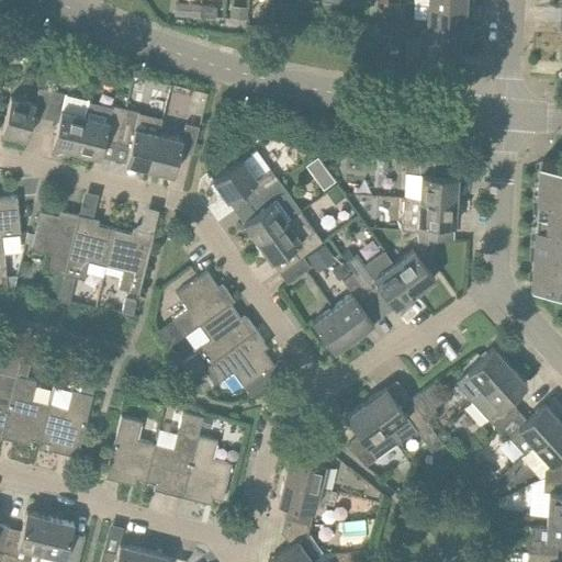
[(176,14),(199,17),(199,7),(177,6),(176,14)]
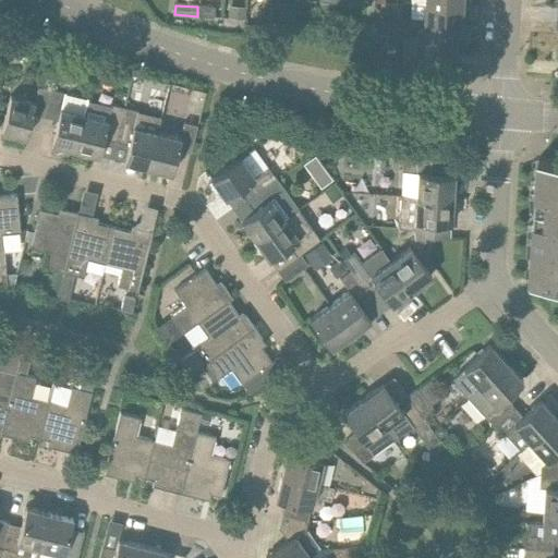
[(199,15),(199,17),(214,17),(214,7),(199,5),(199,15)]
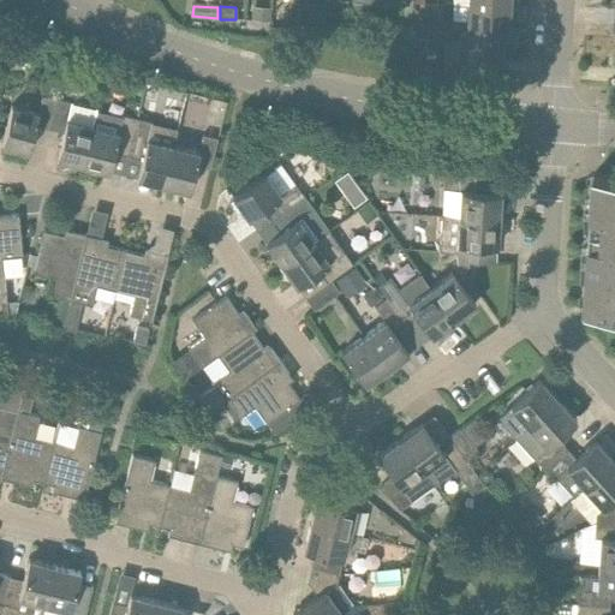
[(484,35),(502,36),(508,36),(509,10),(467,6),(467,22),(452,21),(452,29),(484,31),(484,35)]
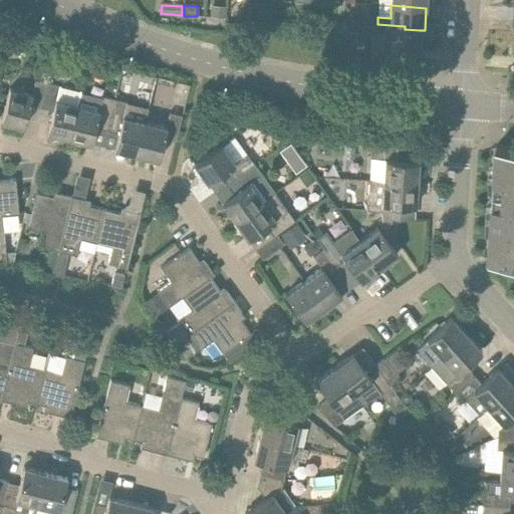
[(250,6),(249,25),(270,26),(271,7),(250,6)]
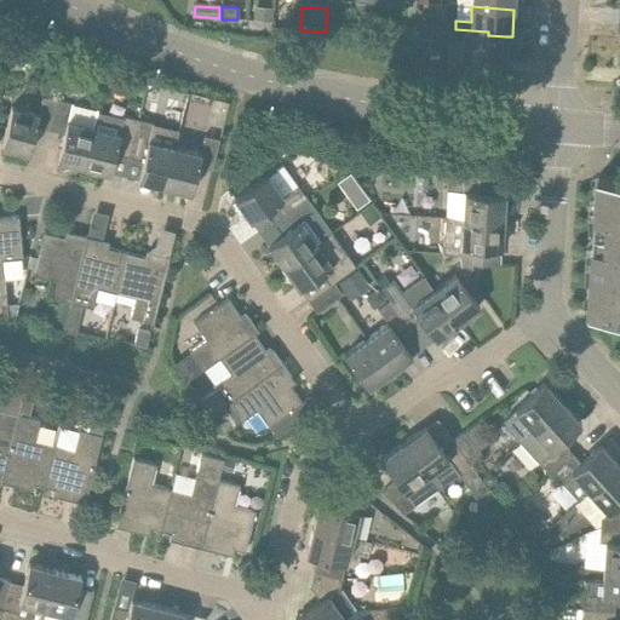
[(464,42),(463,59),(504,63),(506,36),(488,35),(488,32),(455,29),(455,30),(449,30),(448,41),(464,42)]
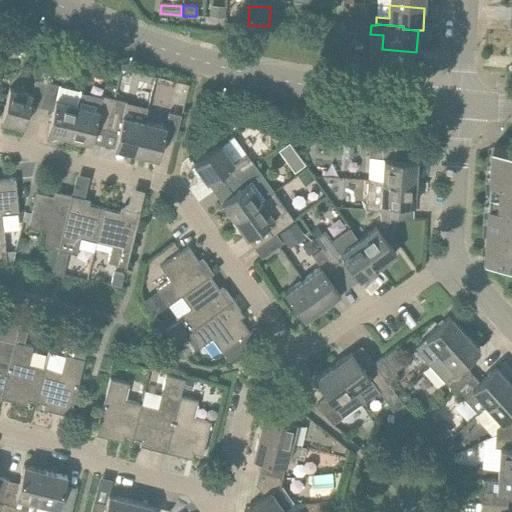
[(29,106),(41,108),(47,83),(35,80),(31,95),(9,89),(2,121),(24,127),(29,106)]
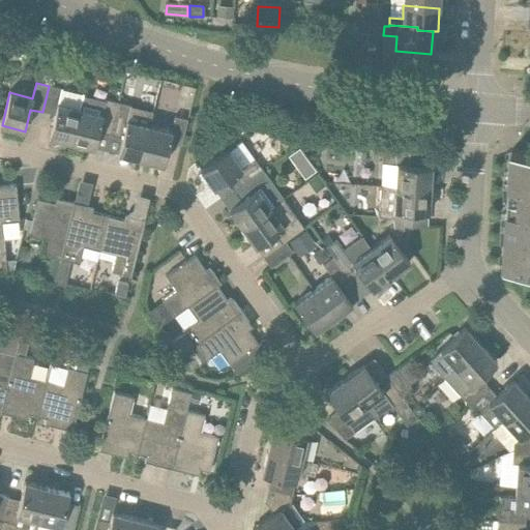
[(49,138),(71,143),(80,110),(58,104),(61,89),(49,86),(42,112),(55,115),(49,138)]
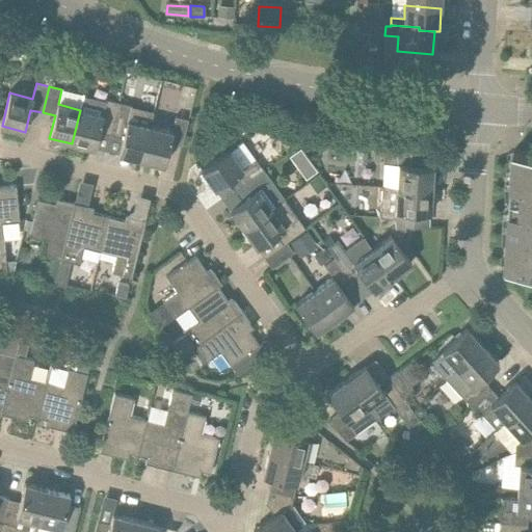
[(99,133),(110,136),(118,103),(106,101),(102,115),(80,110),(72,143),(95,149),(99,133)]
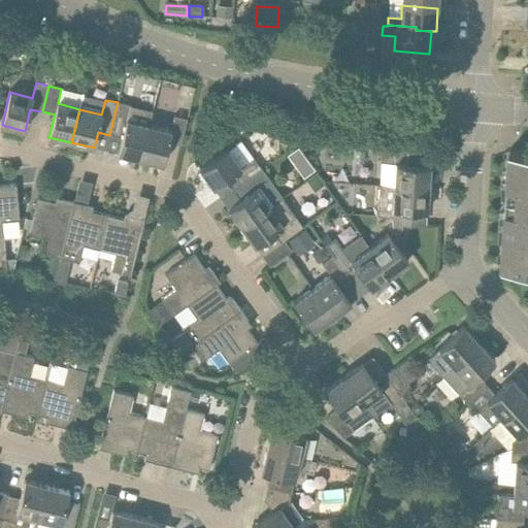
[(118,154),(140,159),(149,126),(153,111),(118,102),(109,135),(122,138),(118,154)]
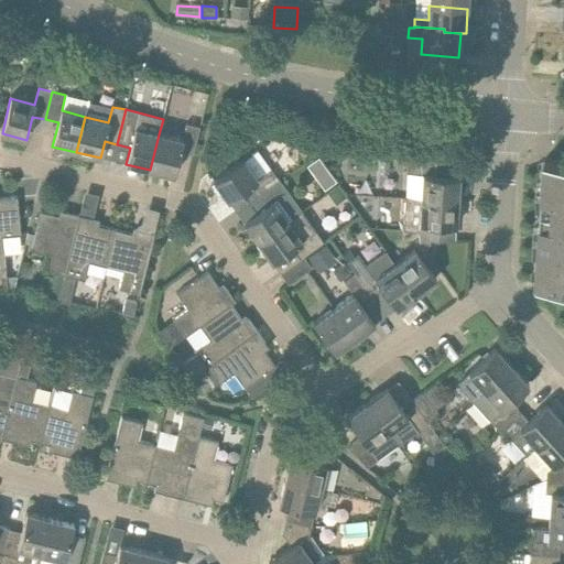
[(159,134),(150,170),(174,176),(180,152),(193,155),(199,128),(186,125),(182,140),(159,134)]
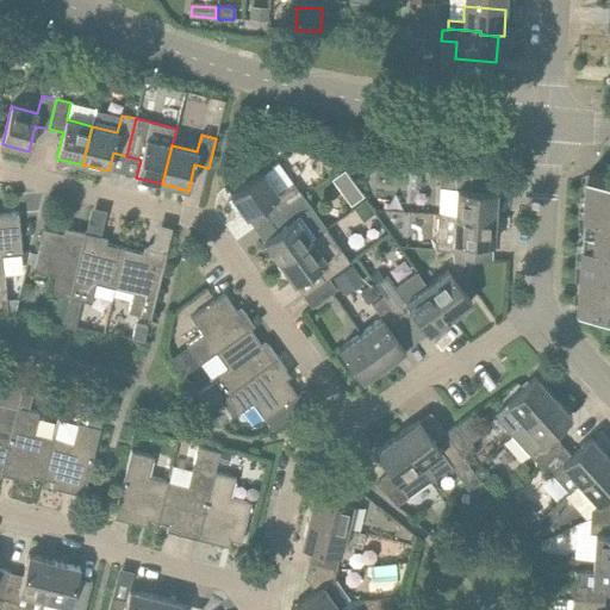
[(277,215),(302,197),(293,185),(278,163),(262,173),(230,195),(247,218),(268,203),(277,215)]
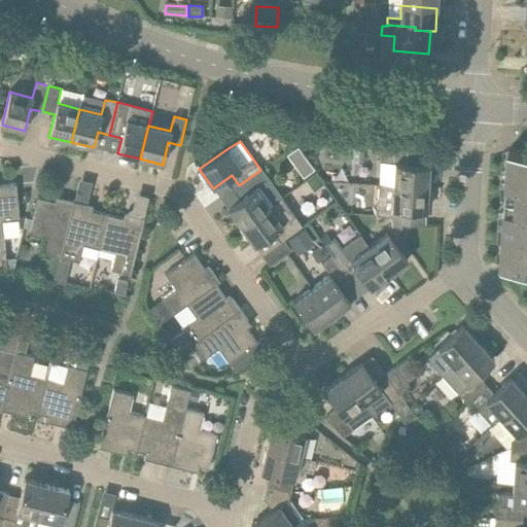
[(526,150),(508,149),(501,266),(526,267),(526,150)]
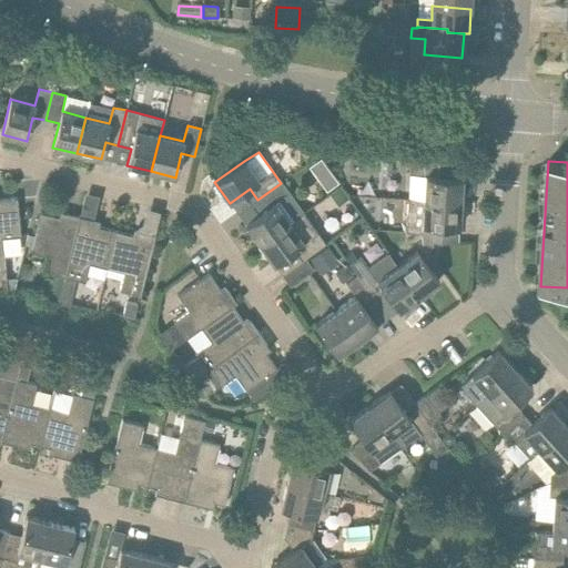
[(408,200),(460,203),(462,179),(437,176),(438,163),(409,162),(408,175),(408,200)]
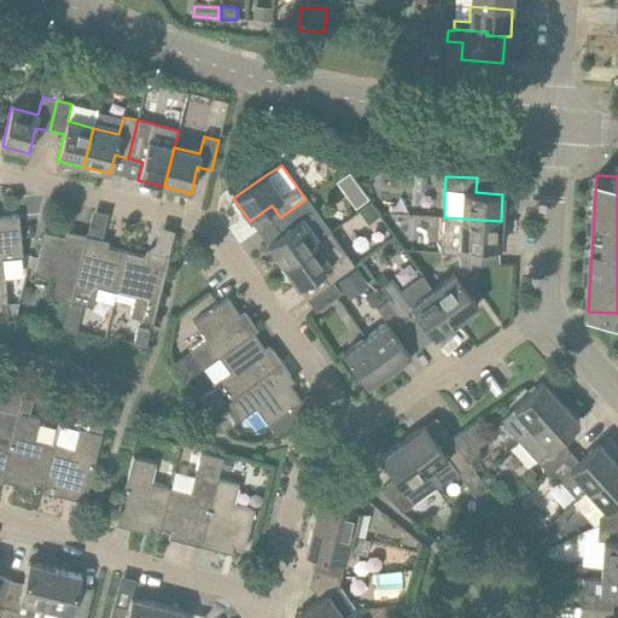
[(283,267),(328,233),(314,211),(305,199),(280,217),(289,229),(267,245),(283,267)]
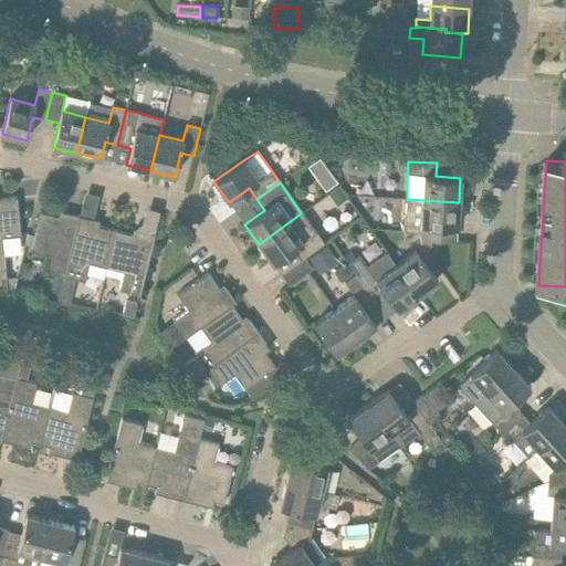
[(0,257),(4,257),(2,238),(20,237),(17,198),(0,199),(0,257)]
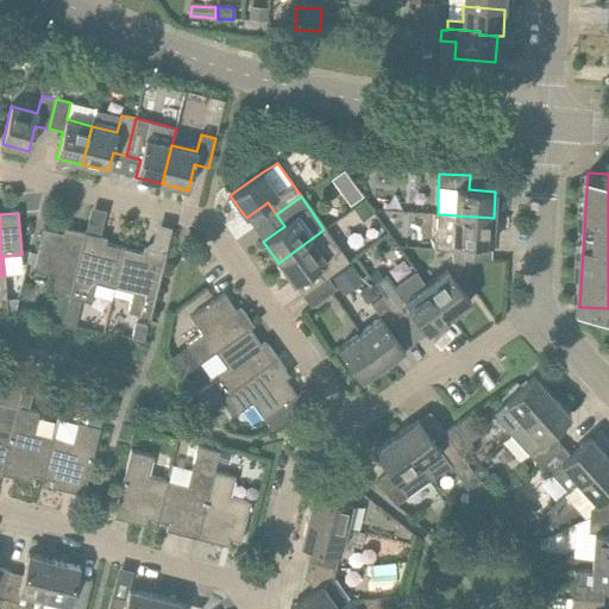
[(452,257),(464,257),(488,258),(489,244),(491,244),(494,218),(438,214),(434,249),(452,250),(452,257)]
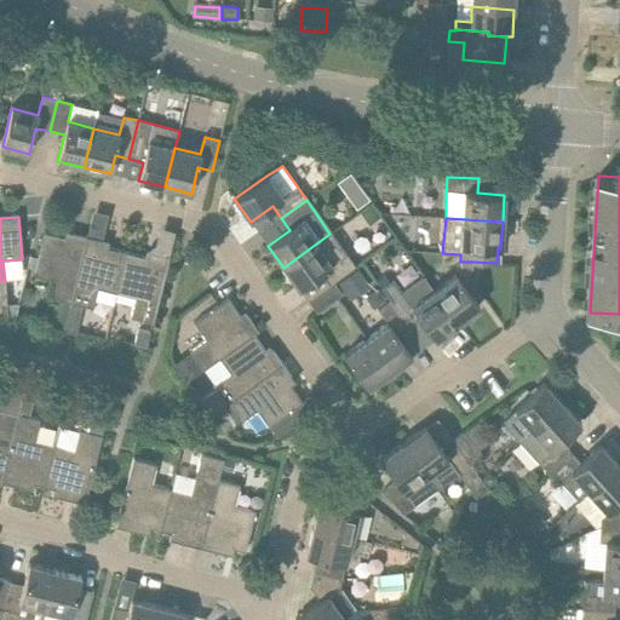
[(49,299),(70,304),(87,237),(72,234),(70,240),(44,234),(34,274),(53,279),(49,299)]
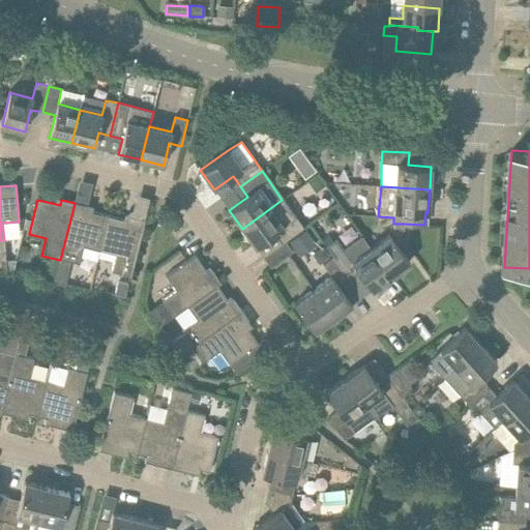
[(282,244),(285,242),(303,229),(296,218),(282,200),(242,229),(256,247),(274,235),(282,244)]
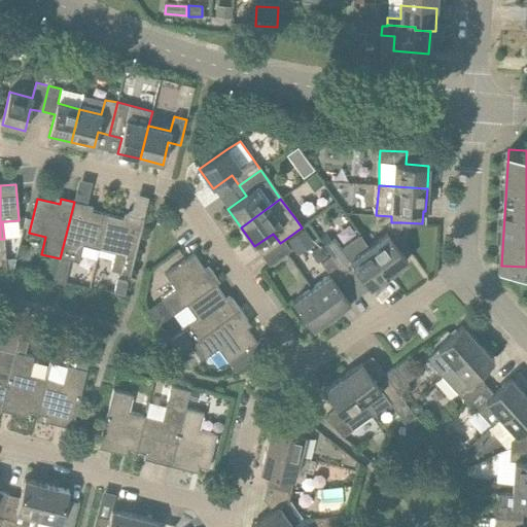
[(83,246),(99,250),(107,216),(85,210),(86,205),(74,202),(60,258),(62,258),(60,267),(68,269),(69,260),(79,264),(83,246)]
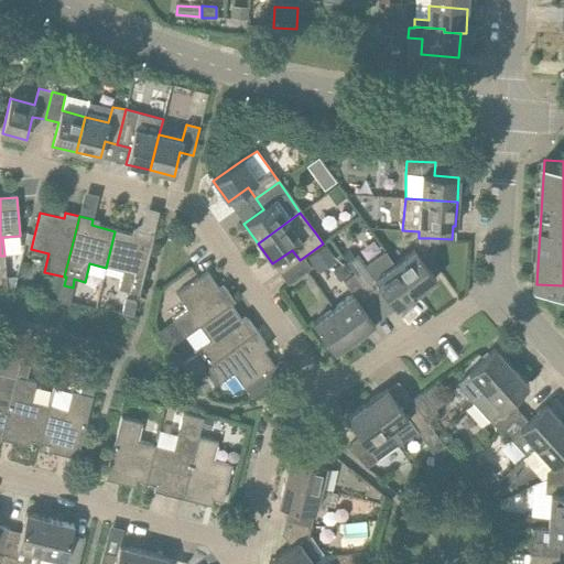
[(115,231),(106,268),(122,272),(118,290),(139,295),(154,235),(140,231),(138,237),(115,231)]
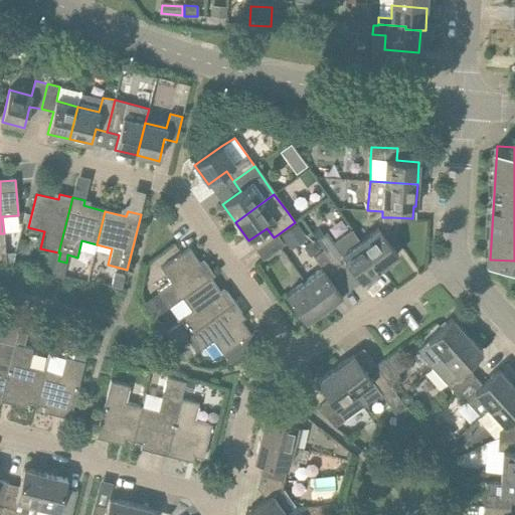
[(359,242),(379,269),(397,255),(390,245),(392,217),(382,217),(381,232),(378,228),(359,242)]
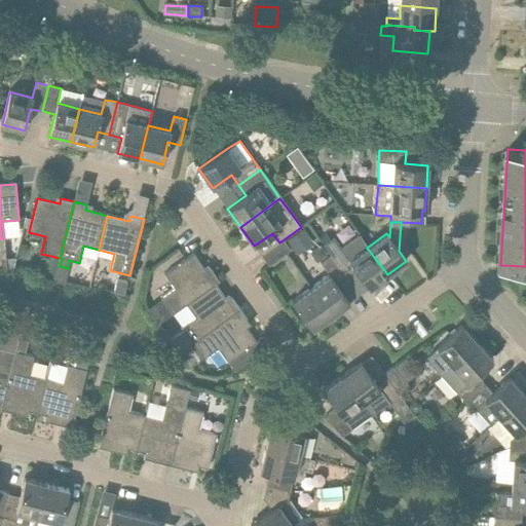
[(369,288),(387,274),(367,248),(358,236),(340,248),(337,243),(329,241),(324,245),(330,255),(346,277),(355,270),(369,288)]
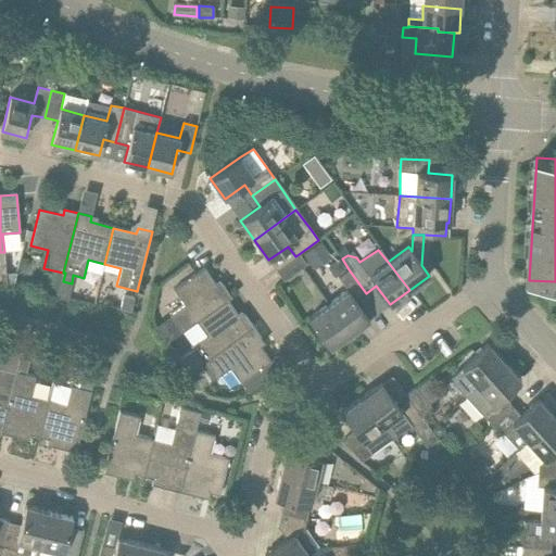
[(295,256),(276,270),(285,281),(307,265),(299,254),(295,256)]
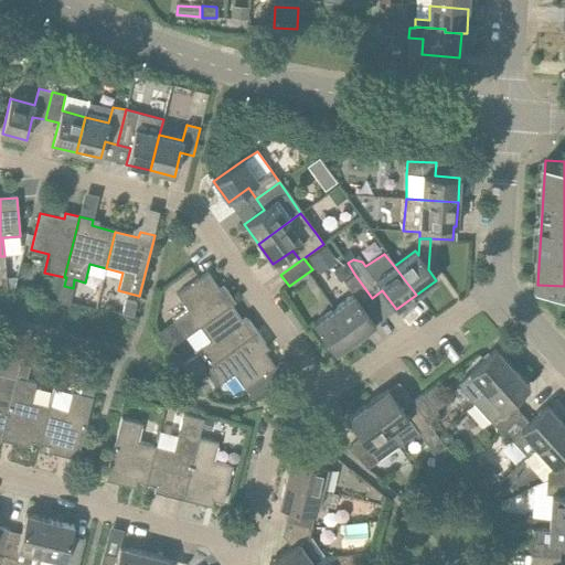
[(200,328),(231,306),(235,302),(226,290),(222,294),(208,274),(177,296),(188,310),(172,321),(185,339),(200,328)]
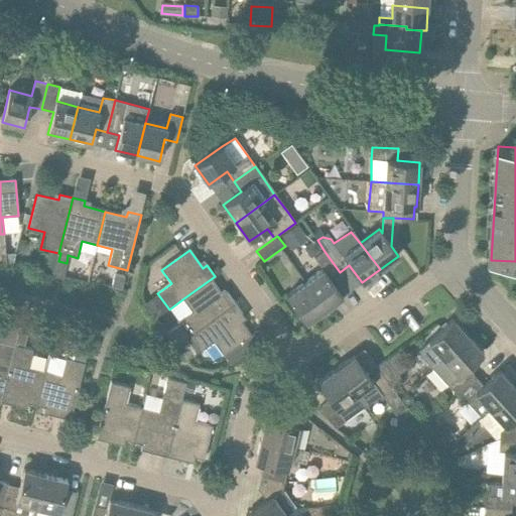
[(304,283),(325,310),(343,297),(330,279),(340,272),(324,250),(313,258),(323,270),(304,283)]
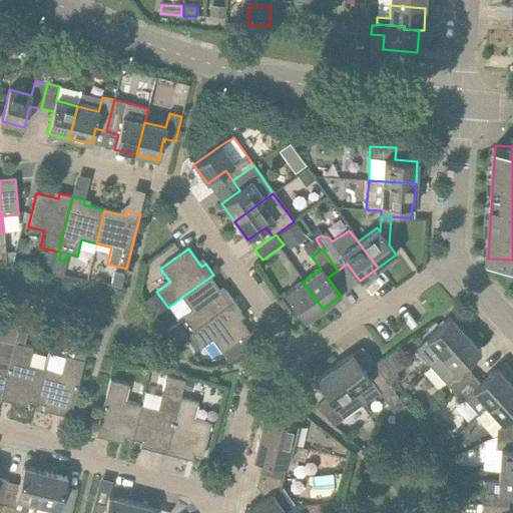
[(177,320),(188,335),(233,303),(226,292),(221,295),(209,278),(181,298),(190,310),(177,320)]
